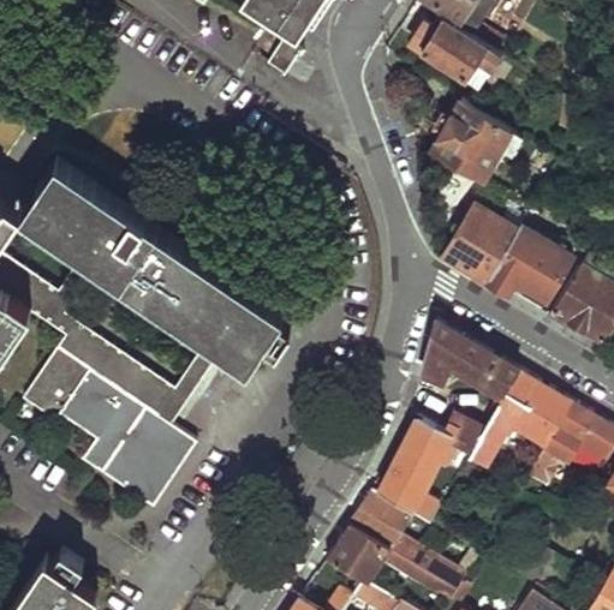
[(254,0),(298,29),(307,17),(316,1),(313,0),(254,0)]
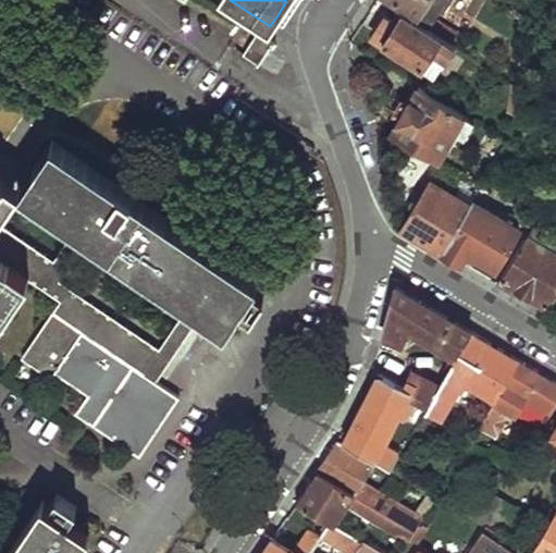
[(391,0),(428,23),(441,2),(437,0),(391,0)]
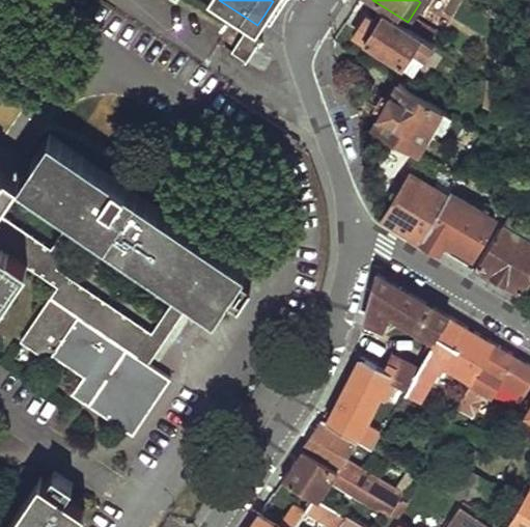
[(430,0),(426,15),(448,22),(455,0),(430,0)]
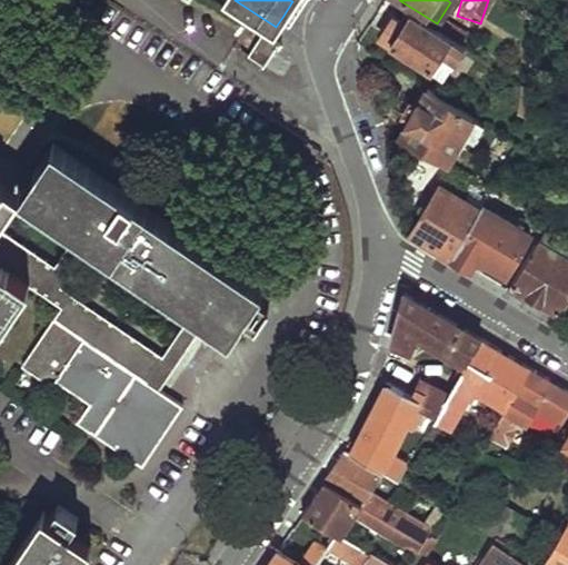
[(391,20),(379,41),(426,71),(436,58),(446,65),(451,67),(465,47),(461,45),(439,30),(412,13),(404,28),(391,20)]
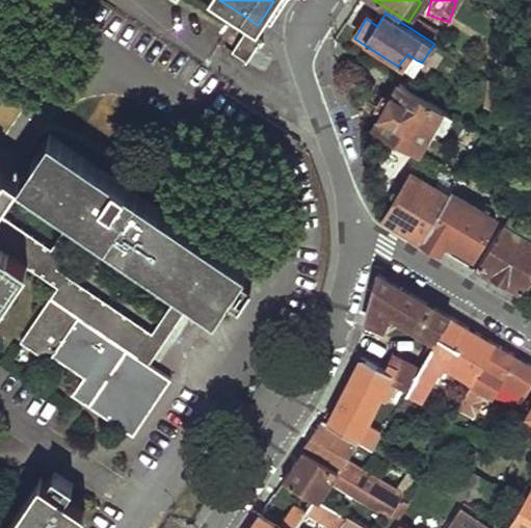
[(416,21),(410,28),(431,42),(435,33),(416,21)]
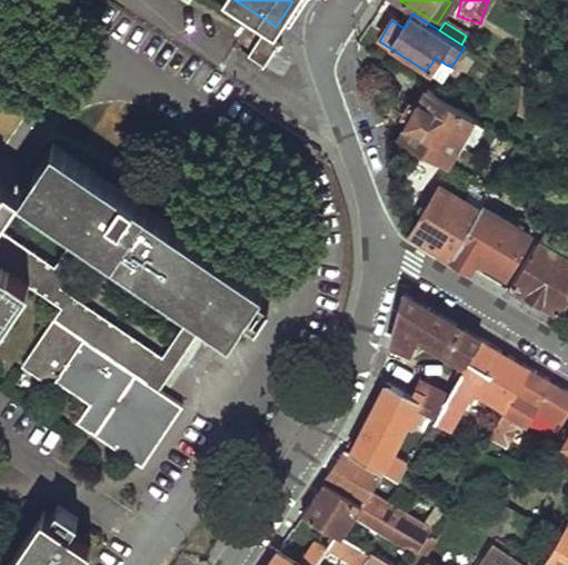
[(263,35),(247,59),(263,70),(280,45),(263,35)]
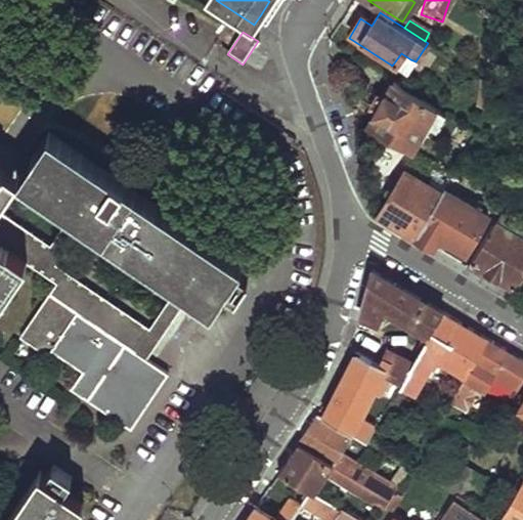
[(401,53),(392,66),(403,73),(410,59),(401,53)]
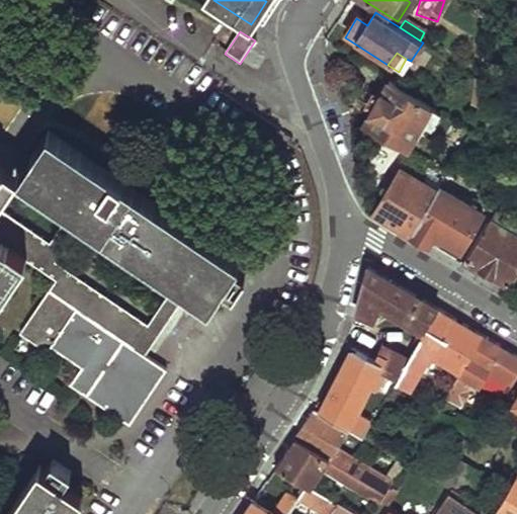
[(386,82),(361,125),(407,152),(421,129),(430,133),(439,115),(386,82)]
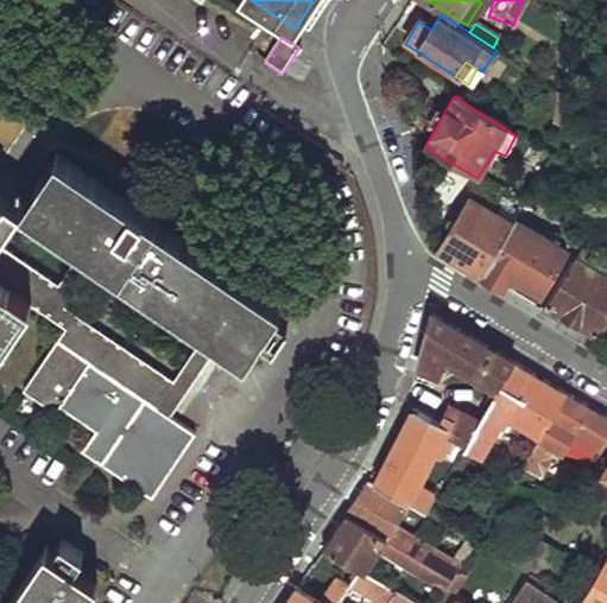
[(20,210),(81,251),(96,261),(244,359),(277,309),(55,159),(20,210)]
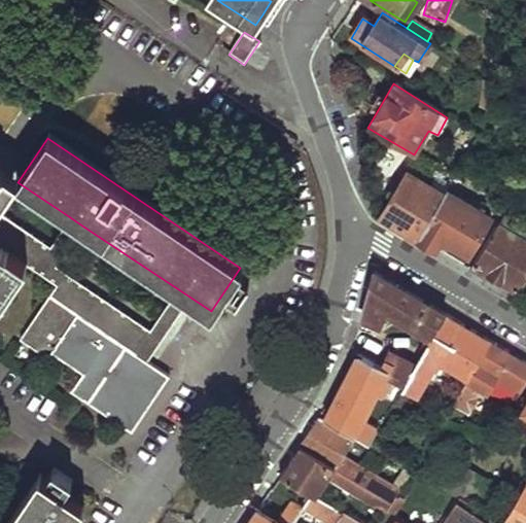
[(0,208),(18,183),(0,171),(0,208)]
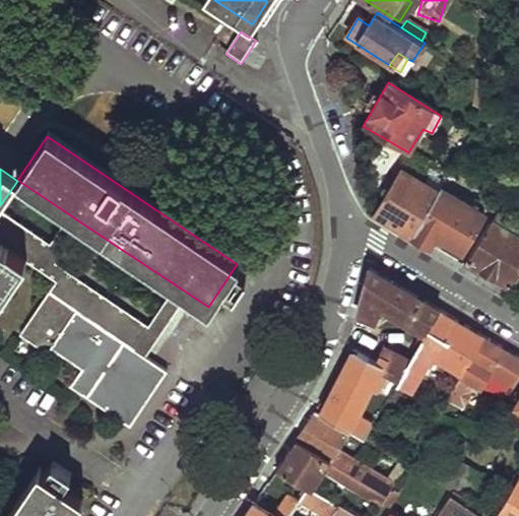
[(375,215),(412,239),(438,194),(401,172),(375,215)]
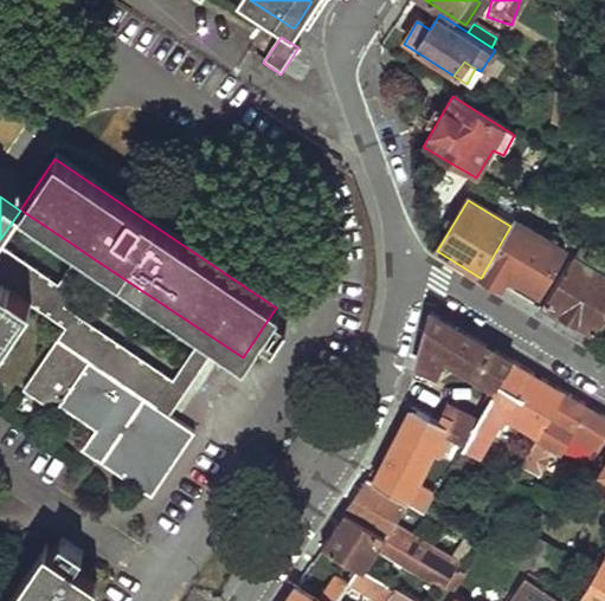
[(481,278),(502,291),(508,279),(536,296),(564,252),(520,224),(523,218),(517,214),(510,226),(481,278)]
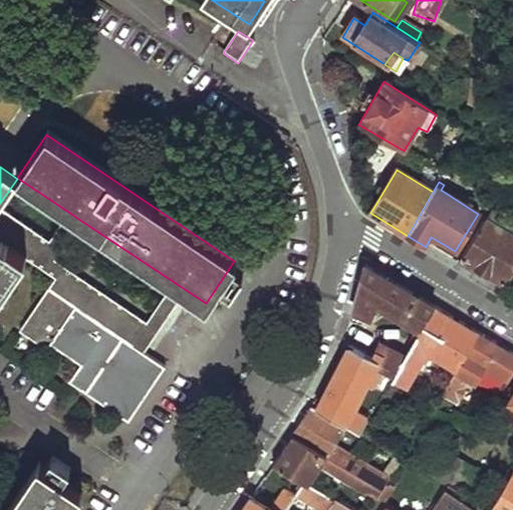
[(491,210),(458,265),(483,281),(487,274),(502,283),(512,265),(512,236),(502,230),(509,221),(491,210)]
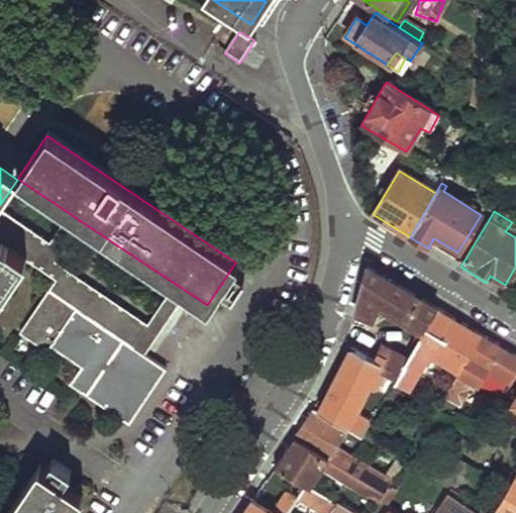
[(82,222),(69,213),(48,244),(0,213),(0,245),(25,265),(56,284),(20,336),(45,355),(50,349),(79,369),(69,385),(127,426),(165,372),(131,349),(145,327),(55,263),(82,222)]
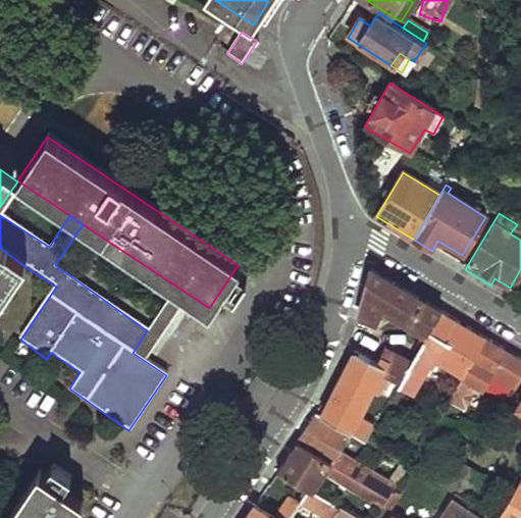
[(0,305),(25,267),(0,248),(0,305)]
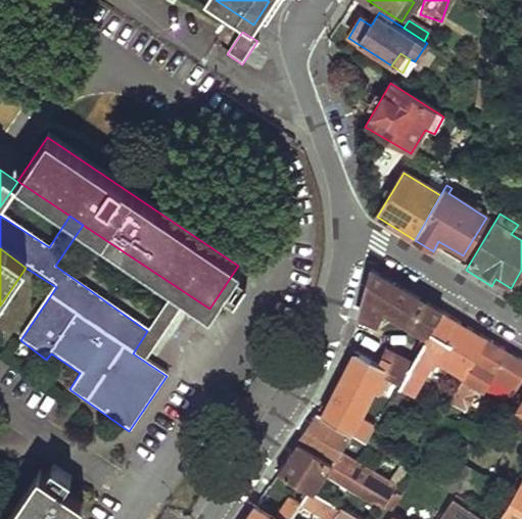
[(371,272),(360,318),(377,323),(384,305),(430,334),(441,315),(407,293),(371,272)]
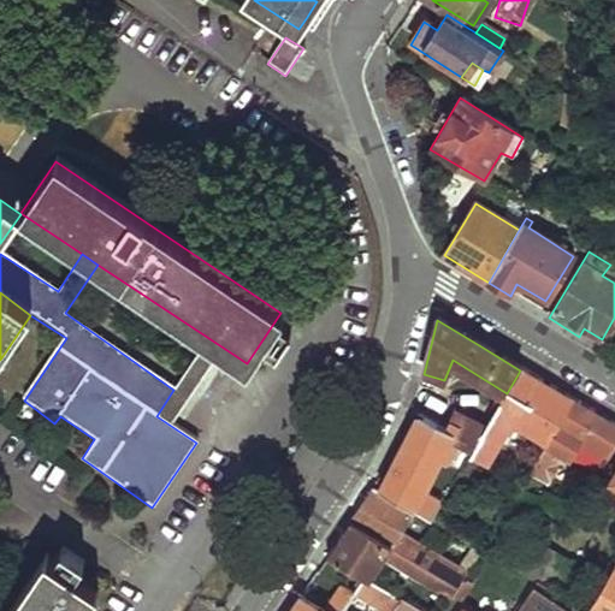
[(473,449),(471,452),(486,462),(497,444),(506,448),(520,425),(539,437),(537,443),(543,448),(572,401),(547,386),(520,371),(507,393),(486,427),(473,449)]
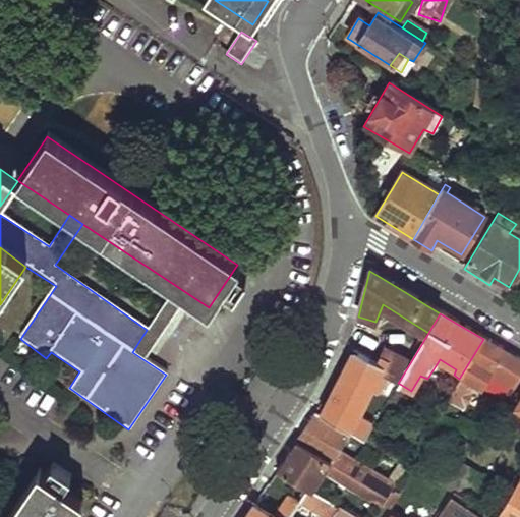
[(459,379),(448,400),(458,406),(470,388),(464,383),(466,381),(479,388),(492,374),(515,387),(519,378),(519,360),(505,352),(483,339),(459,379)]
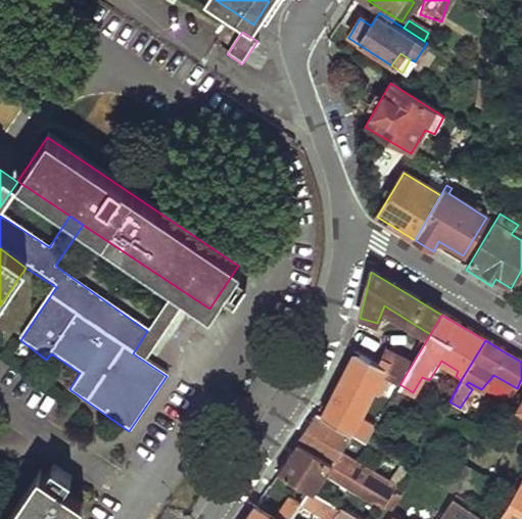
[(357,346),(352,355),(386,373),(401,381),(413,363),(388,348),(380,361),(357,346)]
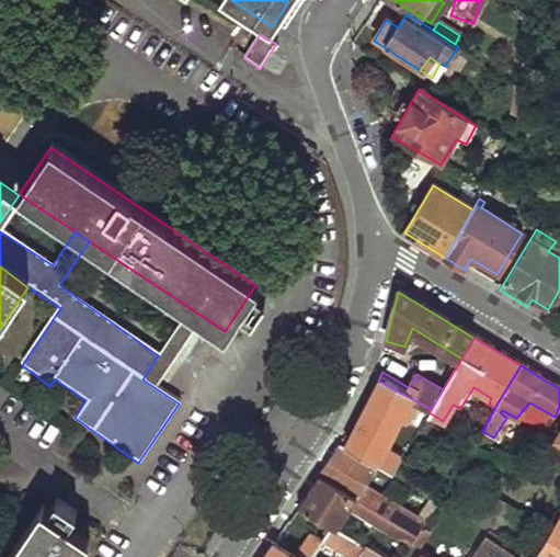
[(367,401),(343,448),(377,468),(390,477),(399,464),(385,455),(414,400),(378,381),(373,391),(379,396),(374,406),(367,401)]
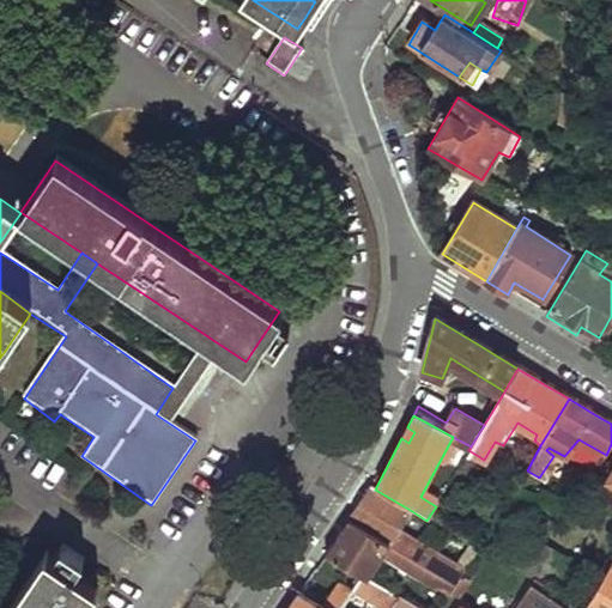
[(407,427),(401,438),(408,443),(414,432),(407,427)]
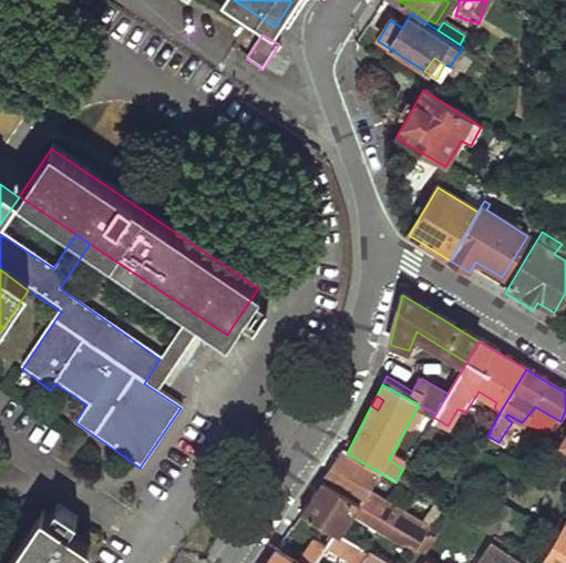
[(322,482),(421,541),(443,510),(434,505),(423,524),(368,490),(381,473),(347,453),(343,451),(332,468),(322,482)]
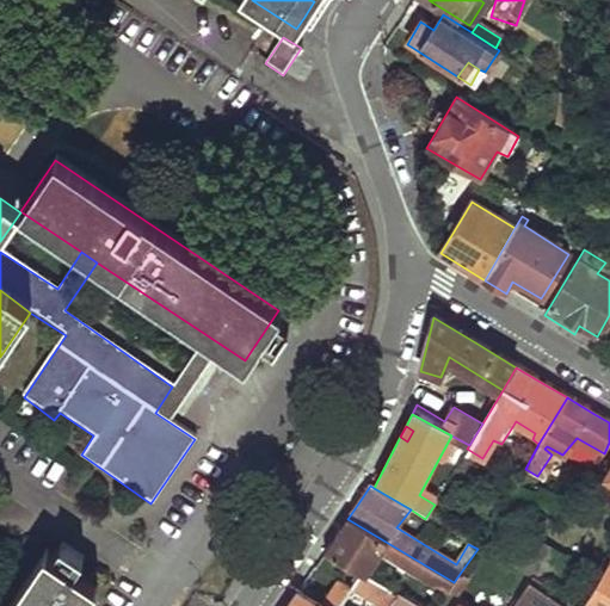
[(337,536),(326,551),(359,572),(364,574),(379,555),(447,594),(454,582),(347,519),(337,536)]
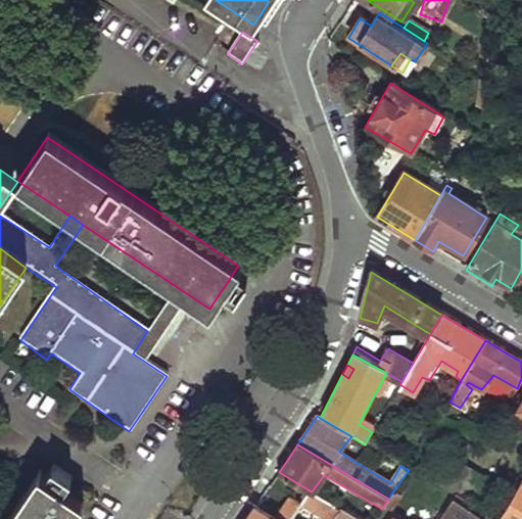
[(452,458),(434,486),(453,497),(455,494),(470,469),(452,458)]
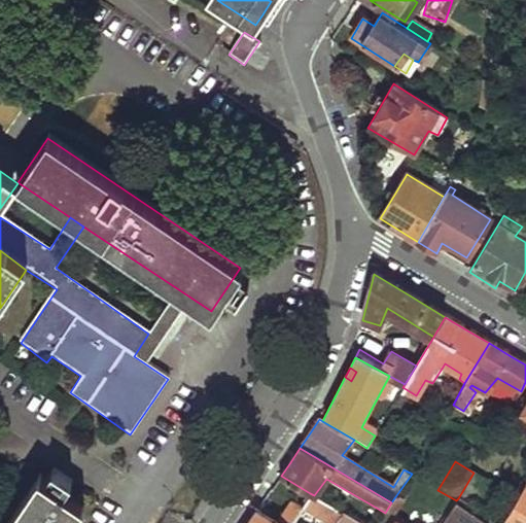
[(458,498),(472,508),(487,482),(474,473),(458,498)]
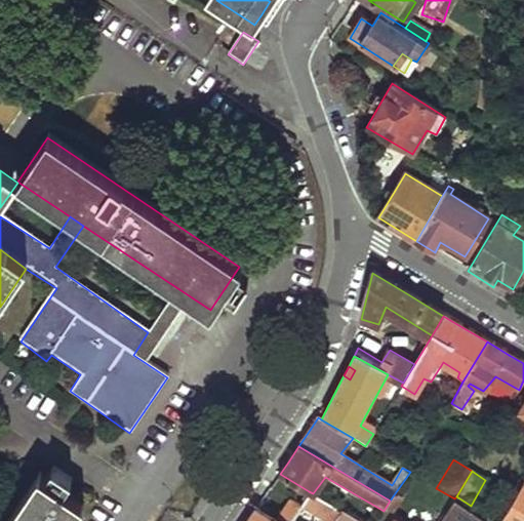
[(39,474),(6,520),(72,520),(84,505),(39,474)]
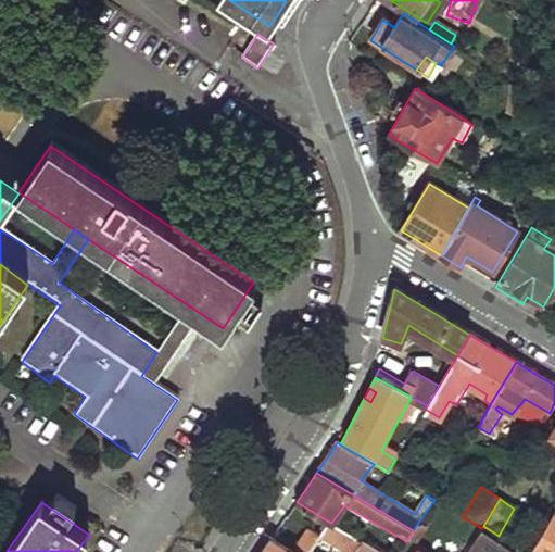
[(307,551),(322,530),(327,521),(297,502),(286,518),(306,530),(293,551),(290,551),(272,539),(263,551),(307,551)]
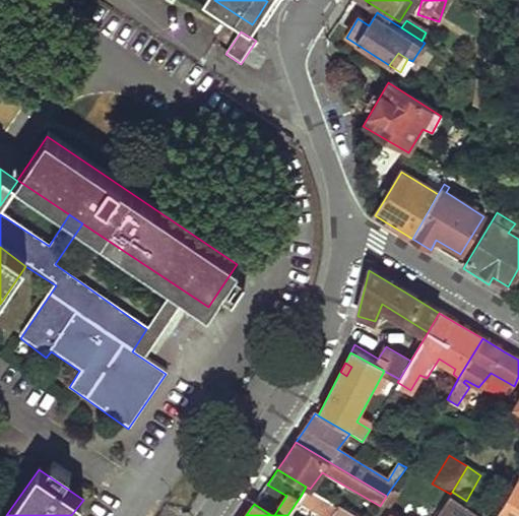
[(518,515),(518,476),(496,515),(518,515)]
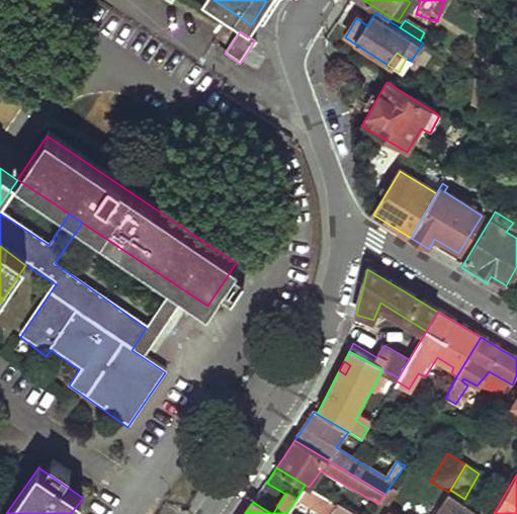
[(328,513),(335,503),(309,487),(305,485),(299,494),(318,506),(312,513),(328,513)]
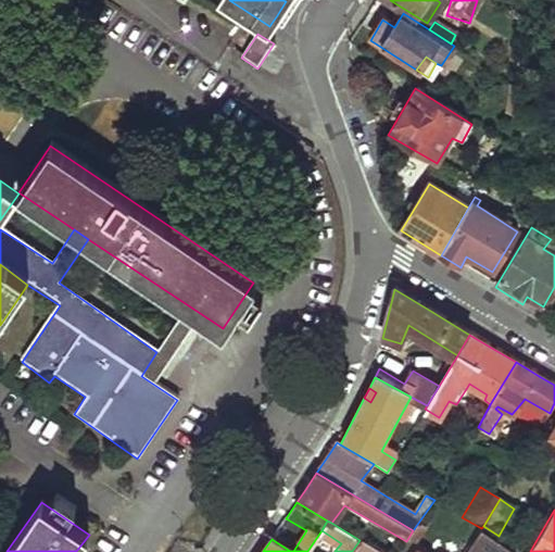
[(481,528),(469,548),(476,551),(516,551),(481,528)]
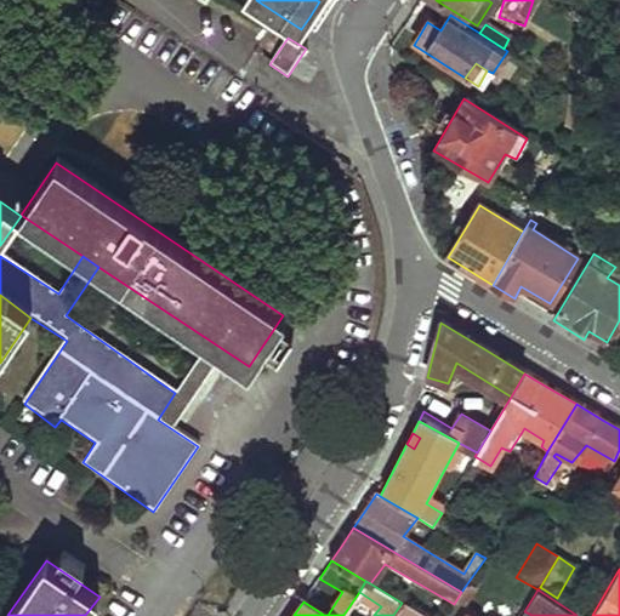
[(424,615),(402,603),(393,615),(424,615)]
